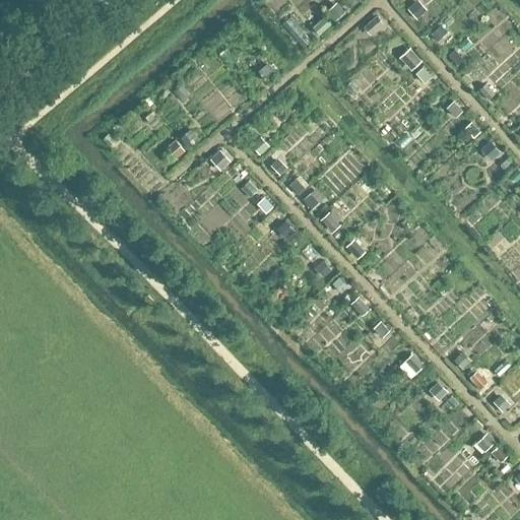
[(415,1),(407,7),(416,17),(424,10),(415,1)]
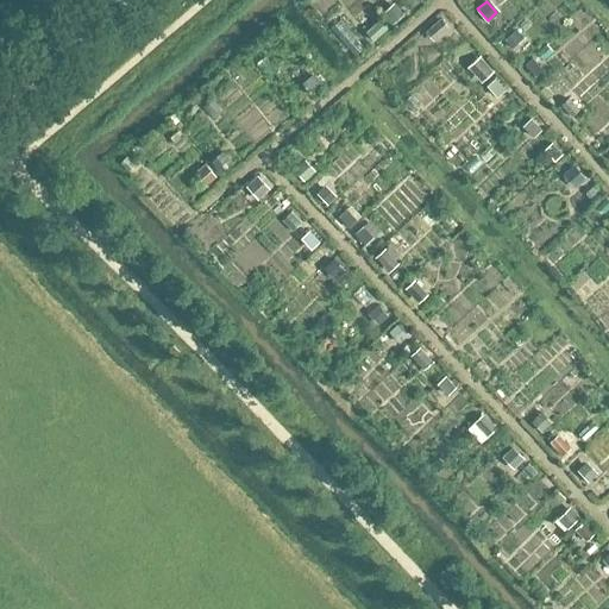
[(397,5),(385,14),(393,23),(405,14),(397,5)]
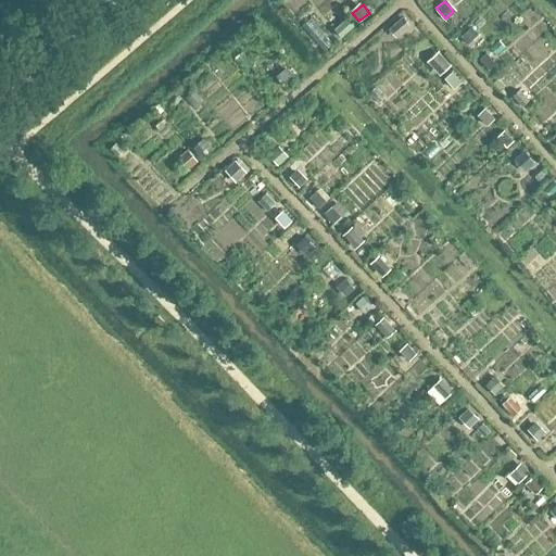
[(349,15),(333,28),(341,37),(356,24),(349,15)]
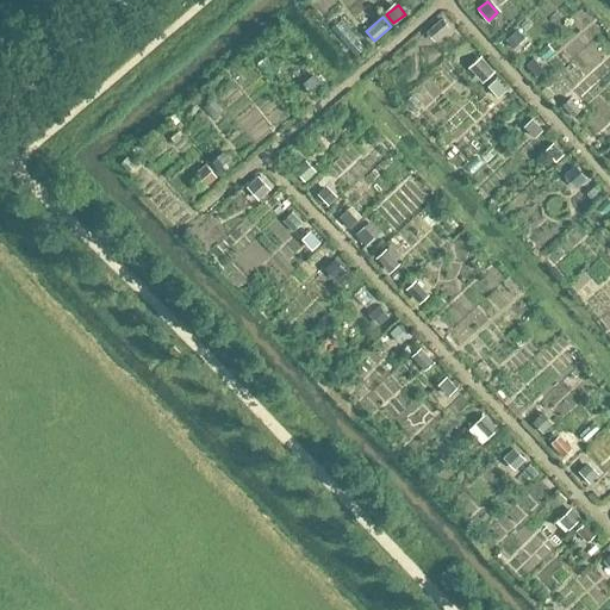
[(442,17),(430,27),(437,36),(450,26),(442,17)]
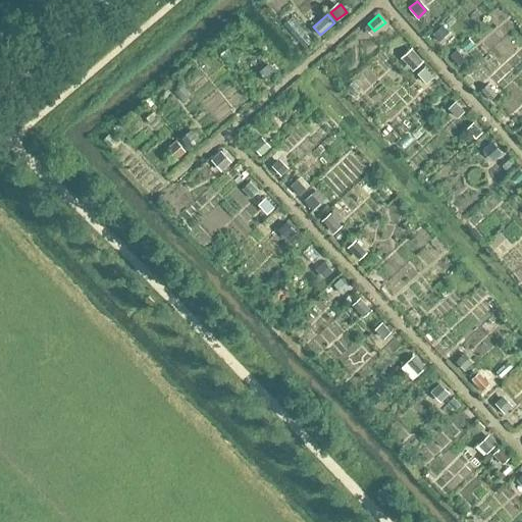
[(442,23),(433,33),(439,39),(449,30),(442,23)]
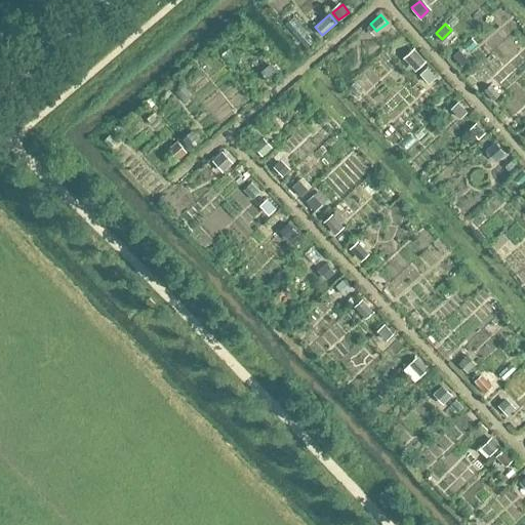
[(371,120),(397,96),(407,108),(422,94),(363,29),(322,66),(371,120)]
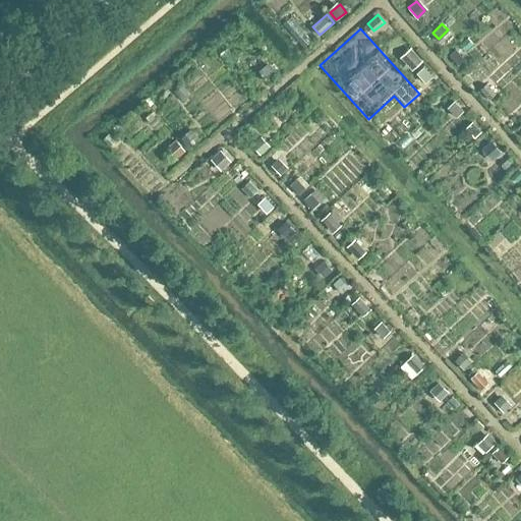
[(243,69),(258,55),(238,32),(223,46),(243,69)]
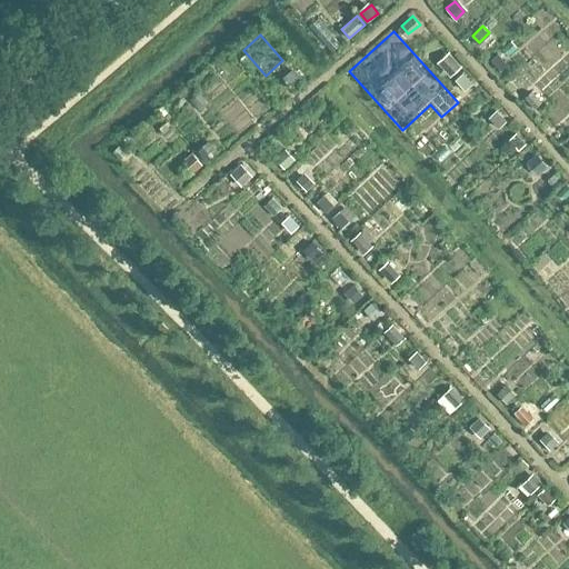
[(498,51),(491,59),(500,69),(508,62),(498,51)]
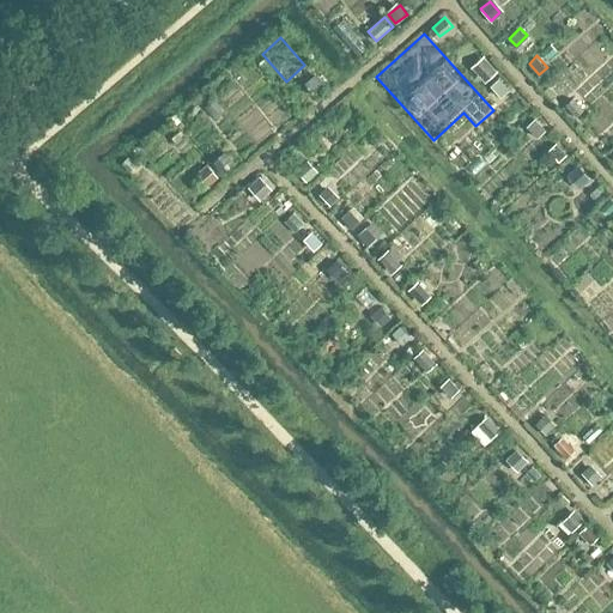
[(484,59),(474,66),(486,80),(495,72),(484,59)]
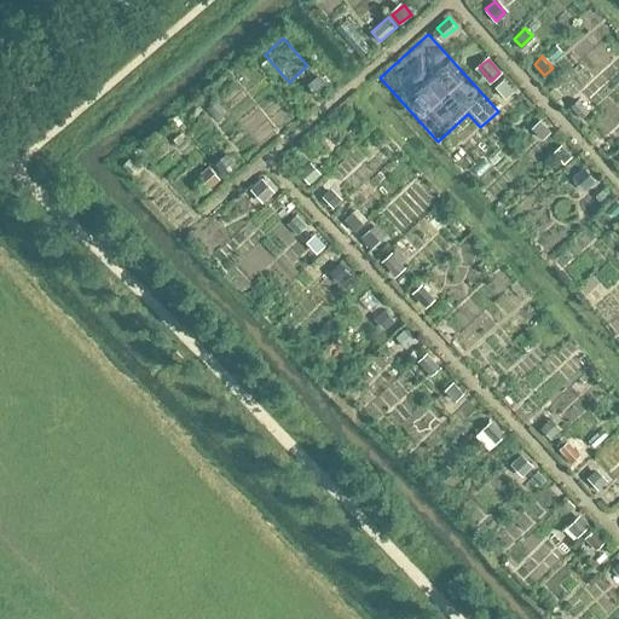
[(322,75),(310,86),(318,94),(330,84),(322,75)]
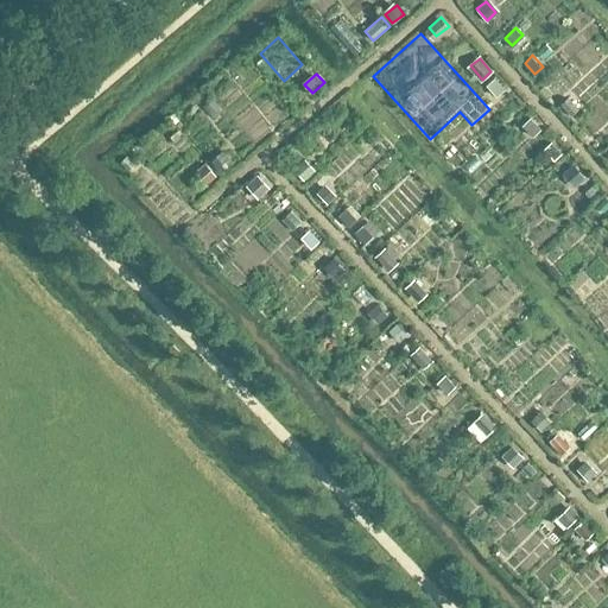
[(498,75),(487,83),(498,94),(507,86),(498,75)]
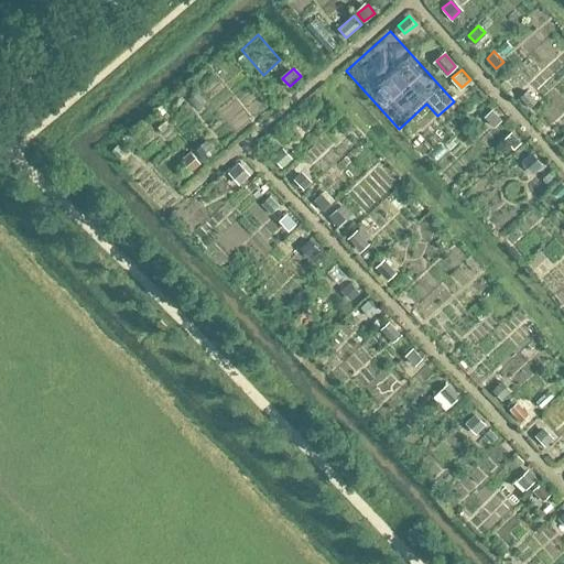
[(527,88),(519,96),(529,107),(537,100),(527,88)]
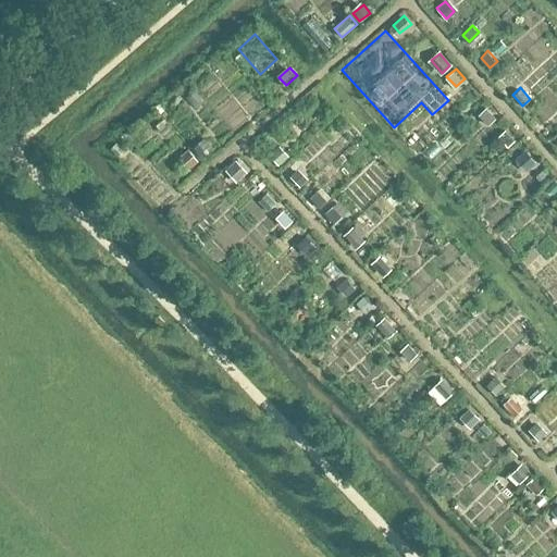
[(486,108),(480,114),(489,124),(496,118),(486,108)]
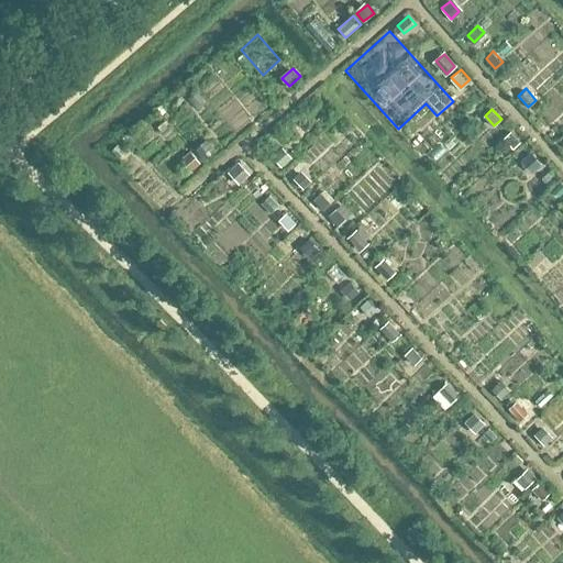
[(207,141),(197,150),(206,158),(216,150),(207,141)]
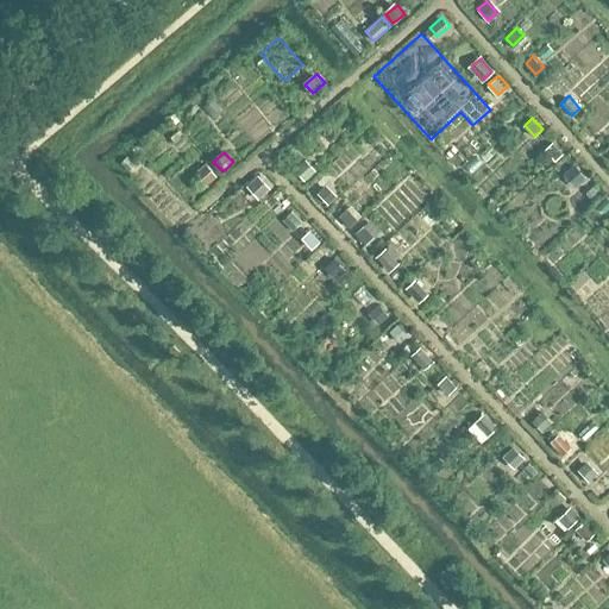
[(301,161),(293,169),(305,181),(313,174),(301,161)]
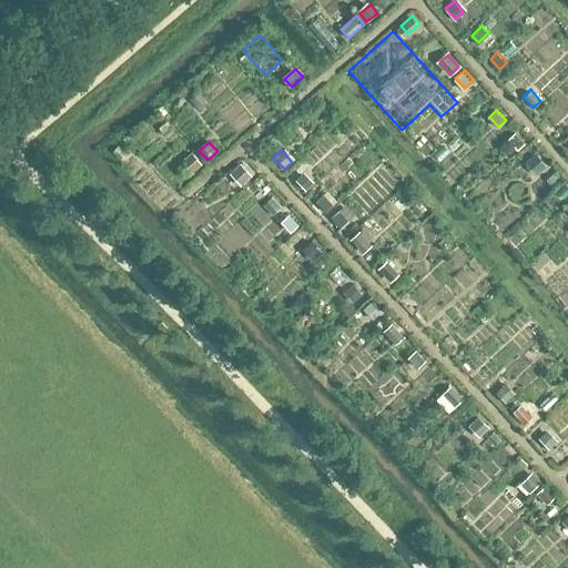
[(191,151),(183,159),(194,171),(202,164),(191,151)]
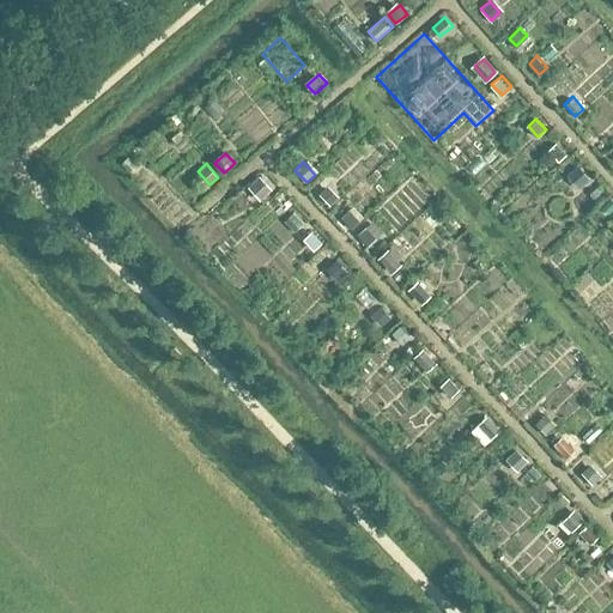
[(578,165),(570,173),(582,187),(592,180),(578,165)]
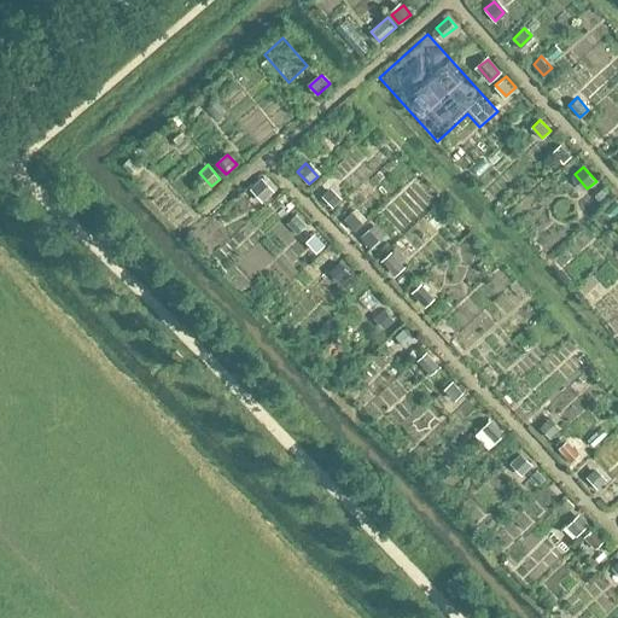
[(262,176),(252,185),(266,198),(275,190),(262,176)]
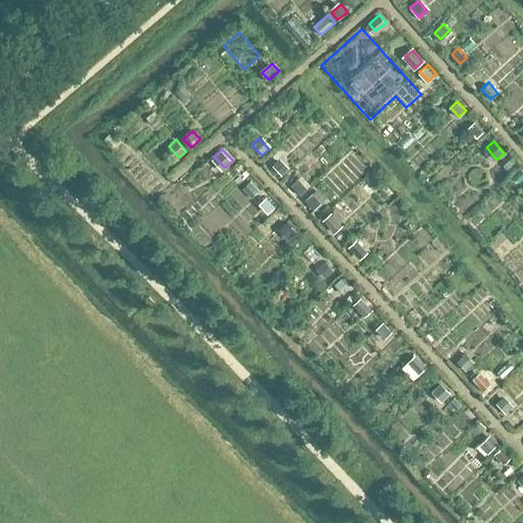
[(278,158),(272,164),(282,176),(288,170),(278,158)]
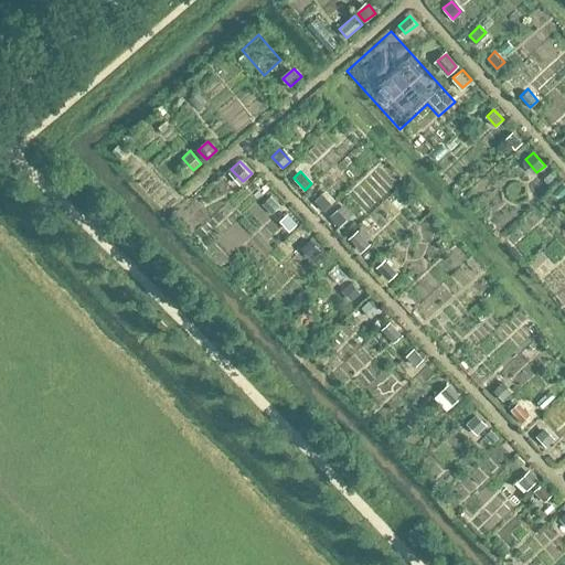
[(322,192),(313,200),(323,210),(331,202),(322,192)]
